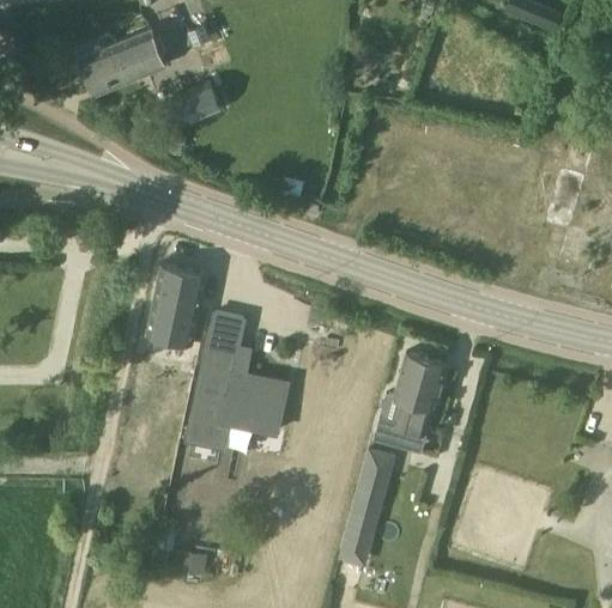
[(561,16),(547,10),(540,30),(552,36),(561,16)]
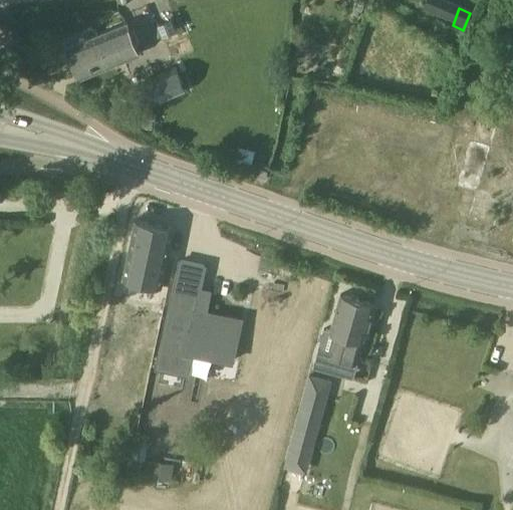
[(172,22),(156,29),(162,40),(177,34),(172,22)]
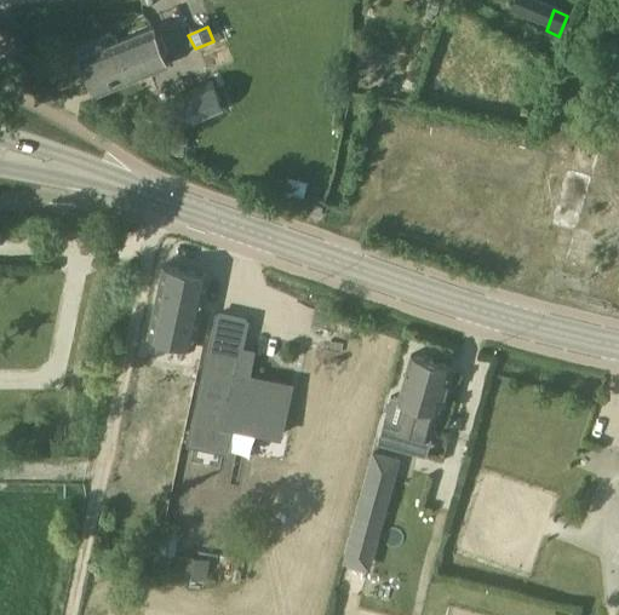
[(152,33),(79,62),(95,99),(167,69),(152,33)]
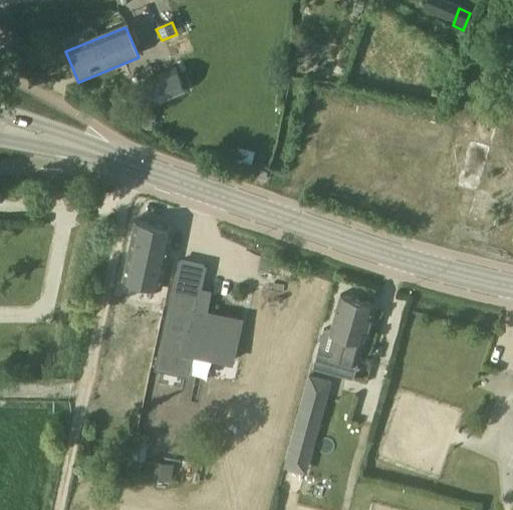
[(308,45),(302,53),(309,59),(316,52),(308,45)]
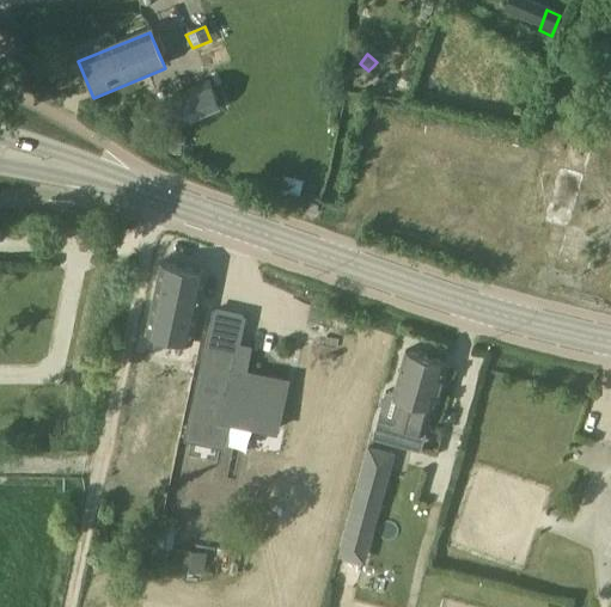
[(219,112),(208,85),(172,99),(184,127),(219,112)]
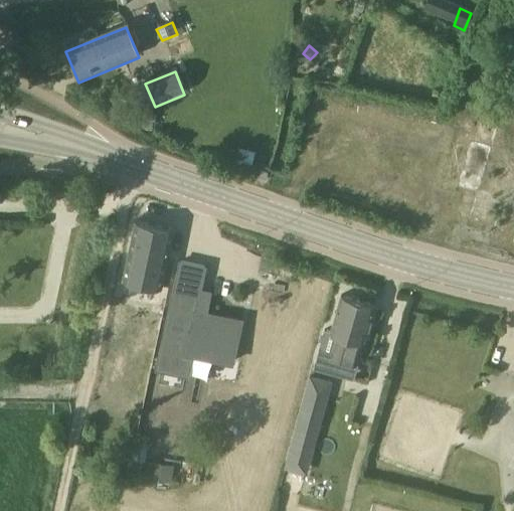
[(123,283),(161,291),(173,233),(136,225),(123,283)]
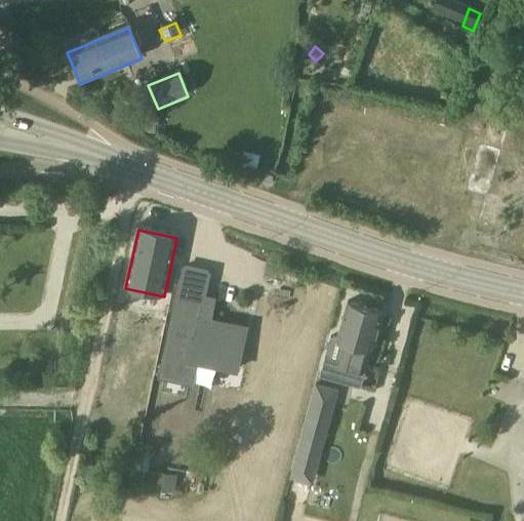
[(163,365),(177,368),(177,367),(175,367),(180,343),(212,350),(210,361),(226,365),(234,329),(217,325),(216,331),(197,327),(208,276),(184,271),(168,341),(163,365)]
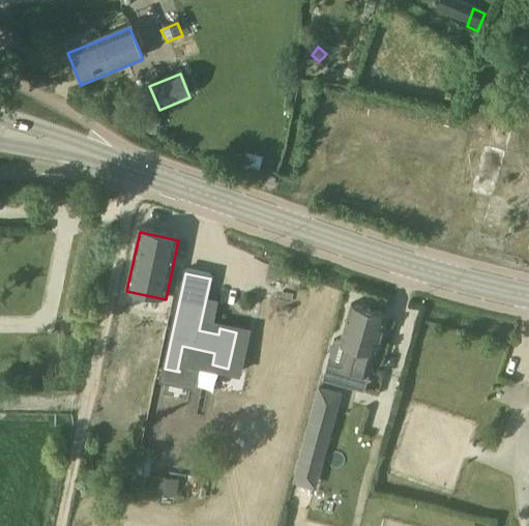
[(328,360),(344,366),(348,367),(347,371),(366,377),(373,354),(375,355),(386,317),(351,307),(340,345),(333,343),(328,360)]
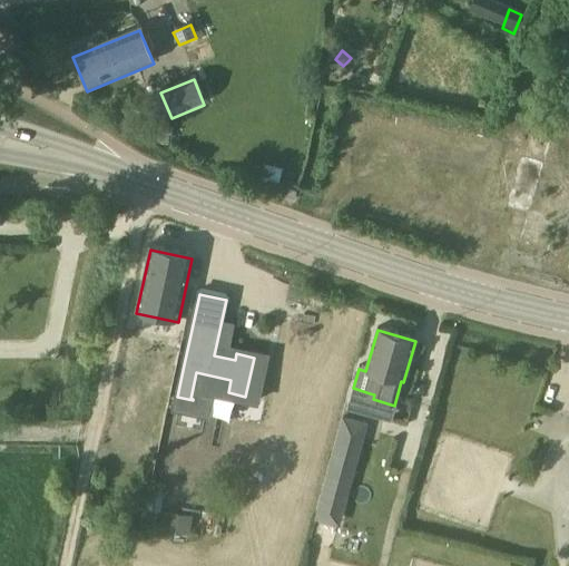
[(353,388),(349,402),(346,411),(364,416),(370,393),(353,388)]
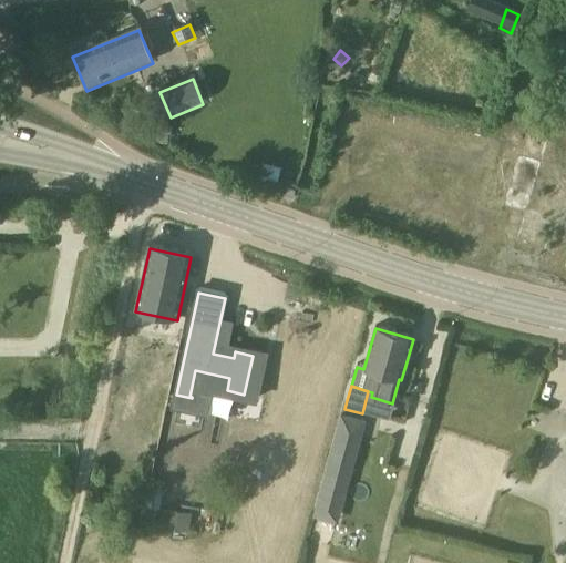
[(340,416),(311,519),(337,525),(366,422),(340,416)]
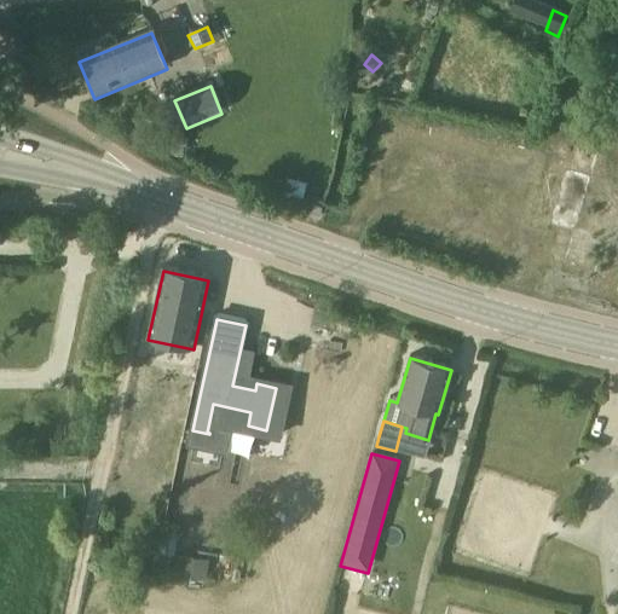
[(159,559),(157,569),(169,571),(171,561),(159,559)]
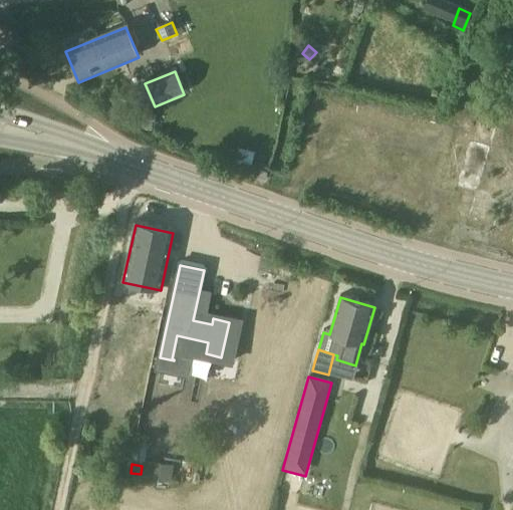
[(173,468),(148,464),(145,479),(171,484),(173,468)]
